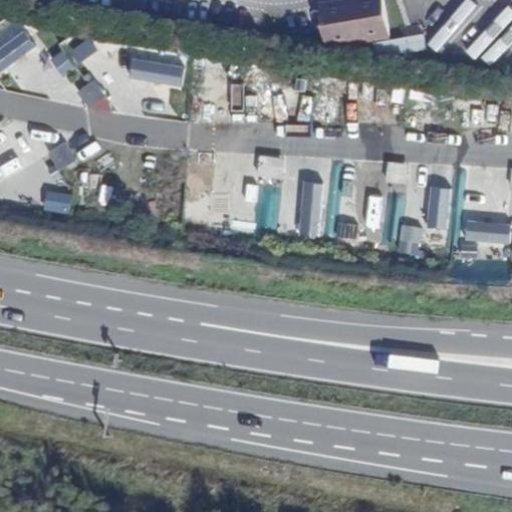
[(379,0),(372,0),(316,8),(323,51),(387,41),(379,0)]
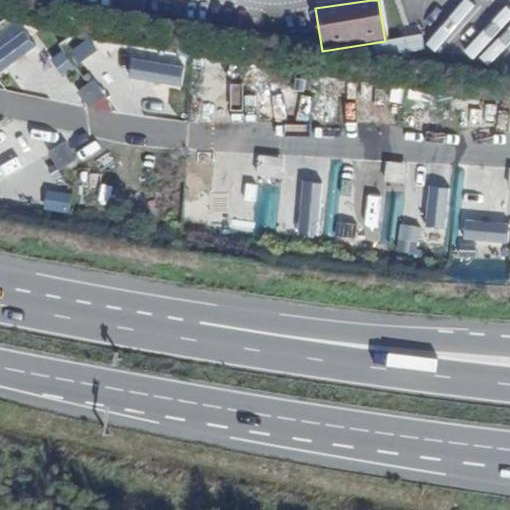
[(0,72),(37,46),(18,19),(0,32),(0,72)]
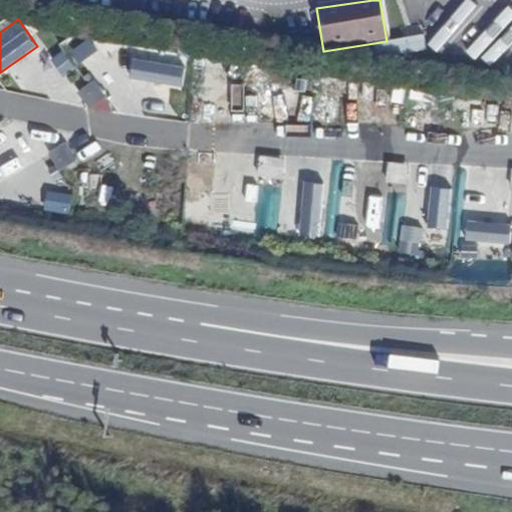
[(186,52),(136,46),(132,78),(182,85),(186,52)]
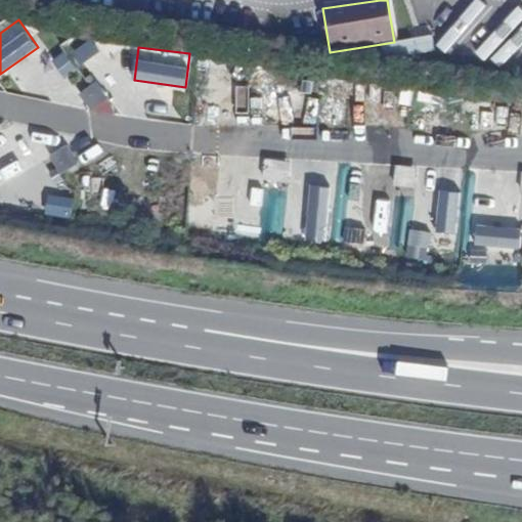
[(78,93),(91,110),(107,98),(94,82),(78,93)]
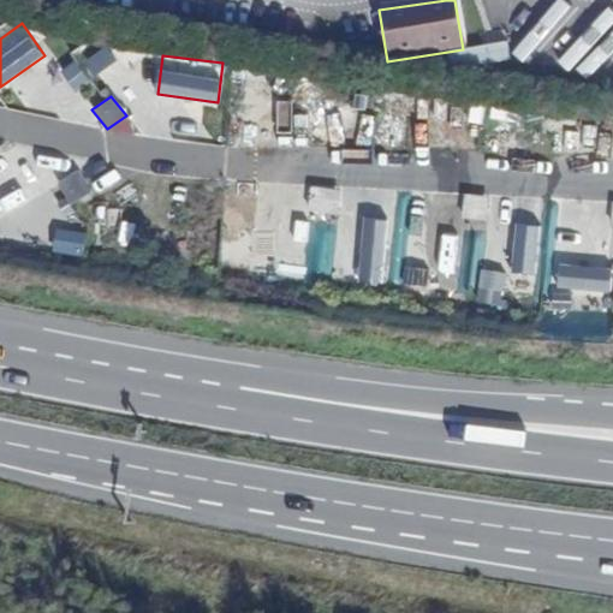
[(91,191),(78,171),(55,184),(69,203),(91,191)]
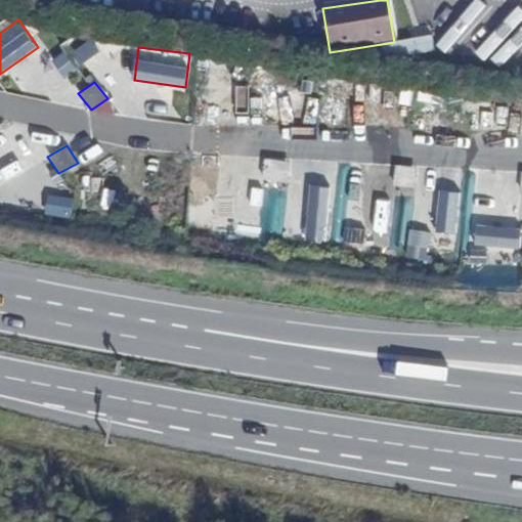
[(288,162),(264,159),(262,180),(286,182),(288,162)]
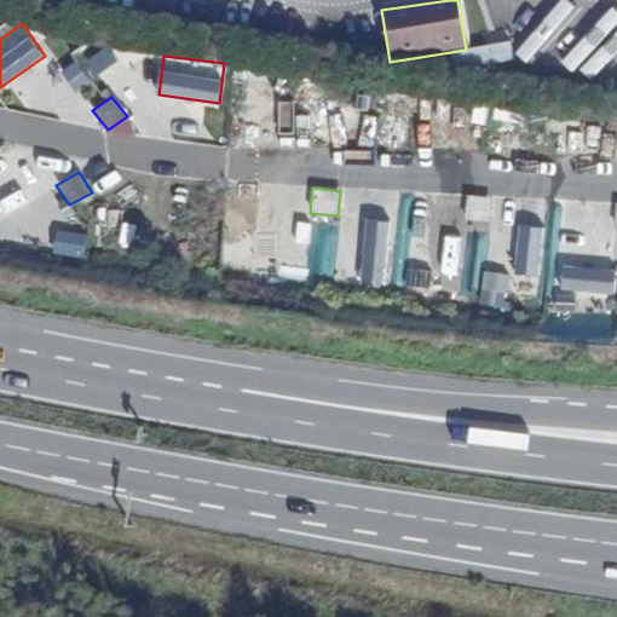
[(491,199),(470,197),(467,220),(489,221),(491,199)]
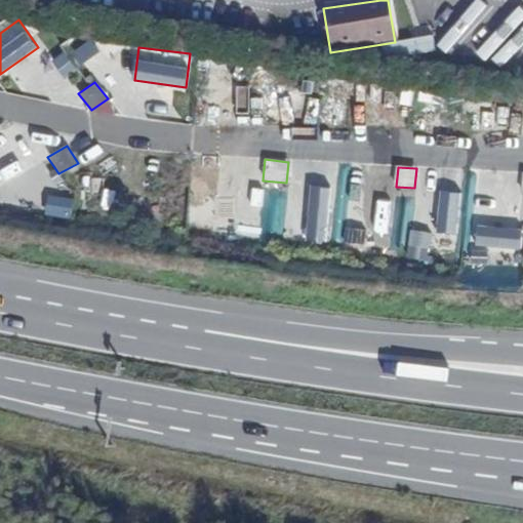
[(197,196),(194,225),(209,226),(212,198),(197,196)]
